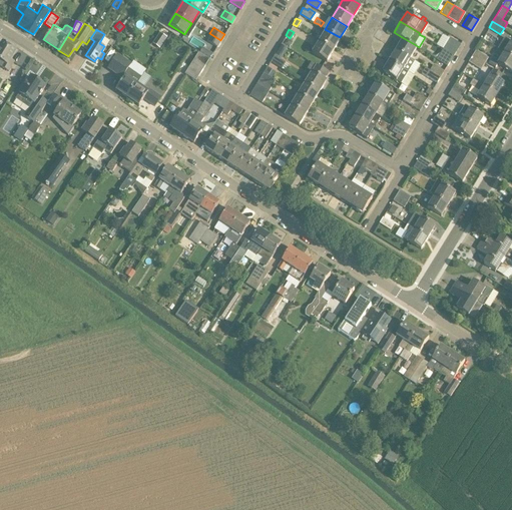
[(340,37),(325,29),(318,40),(333,49),(340,37)]
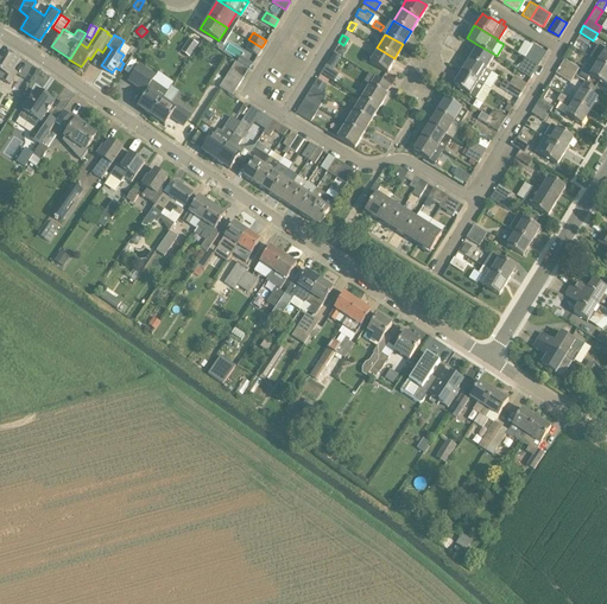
[(185,42),(194,48),(197,43),(189,37),(185,42)]
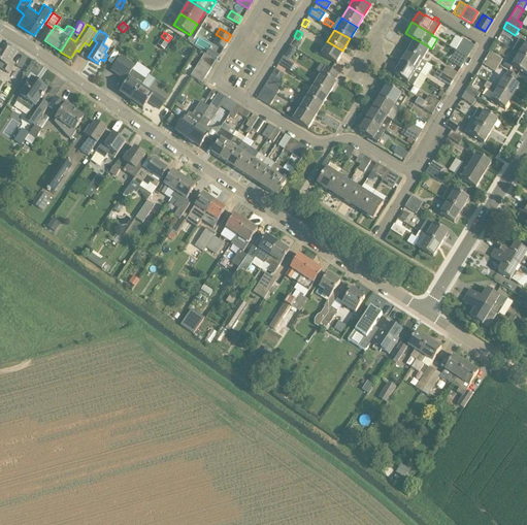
[(211,40),(223,47),(227,41),(216,34),(211,40)]
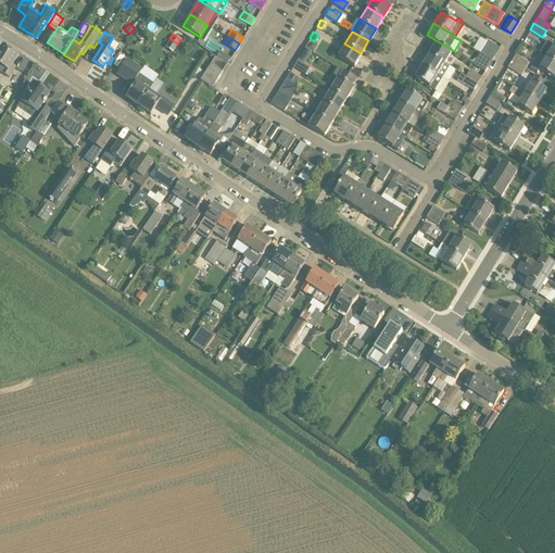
[(479,51),(491,58),(499,46),(488,38),(479,51)]
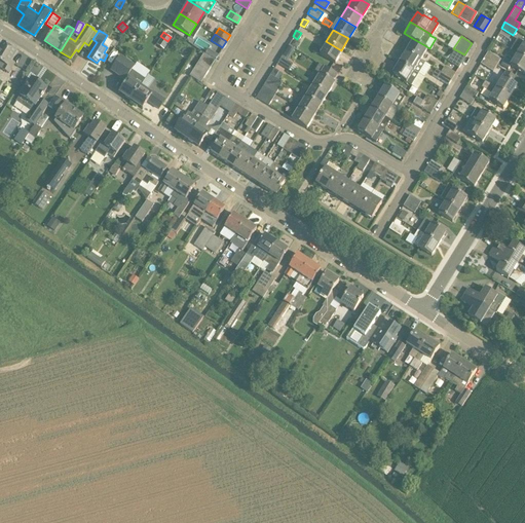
[(510,48),(512,50),(524,58),(524,42),(517,37),(510,48)]
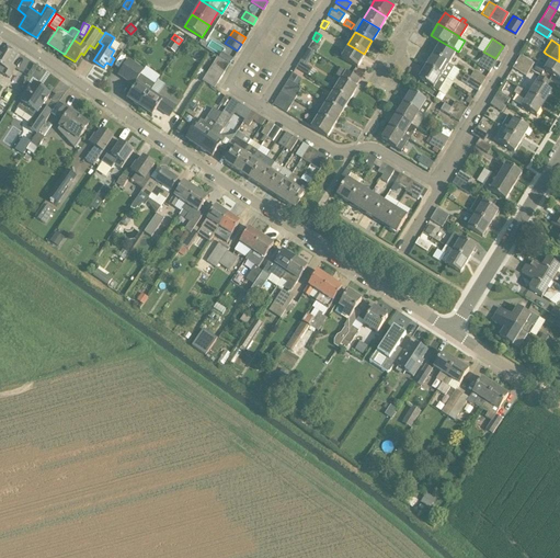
[(310,46),(316,50),(319,44),(313,41),(310,46)]
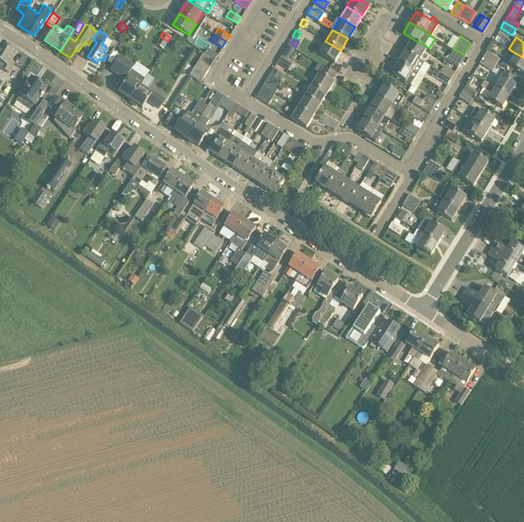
[(418,57),(426,46),(411,38),(405,49),(418,57)]
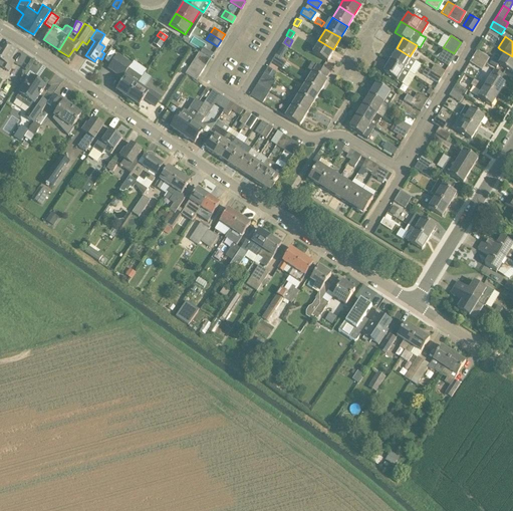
[(0,64),(8,69),(13,60),(10,58),(15,48),(2,40),(0,43),(0,64)]
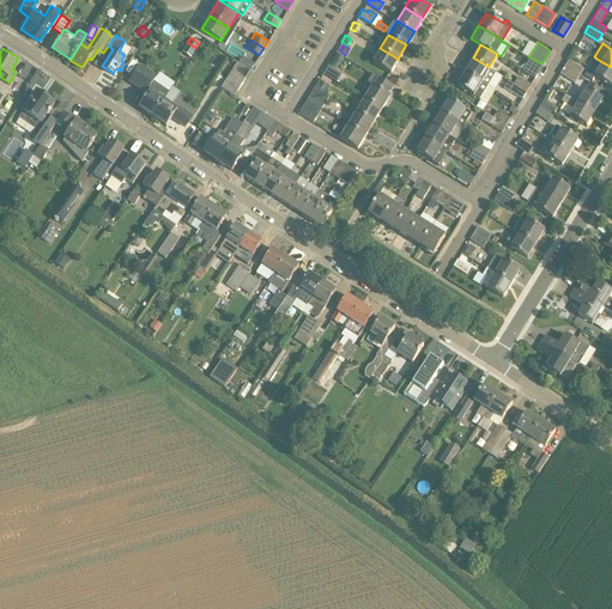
[(398,59),(380,48),(371,61),(389,72),(398,59)]
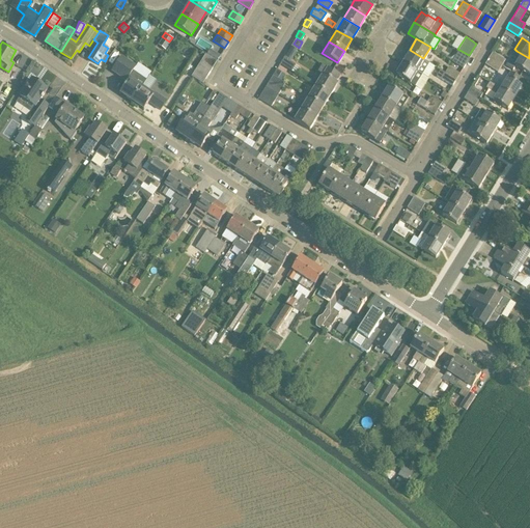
[(290,44),(283,56),(289,60),(297,47),(290,44)]
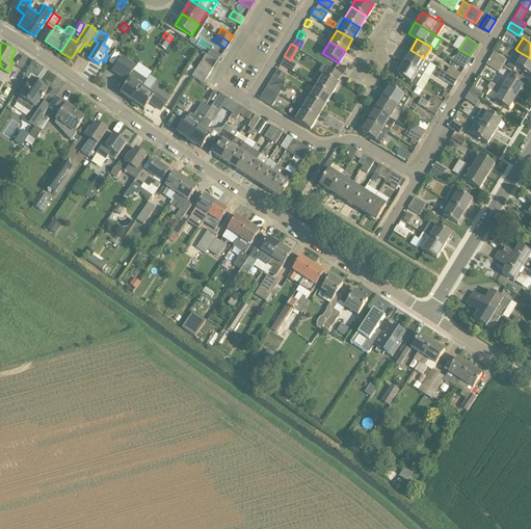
[(457,63),(462,67),(470,55),(458,49),(452,60),(457,63)]
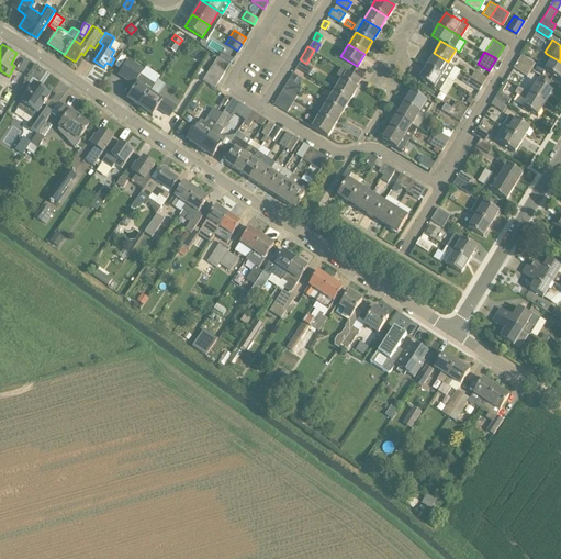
[(453,65),(448,62),(434,53),(426,64),(447,77),(453,65)]
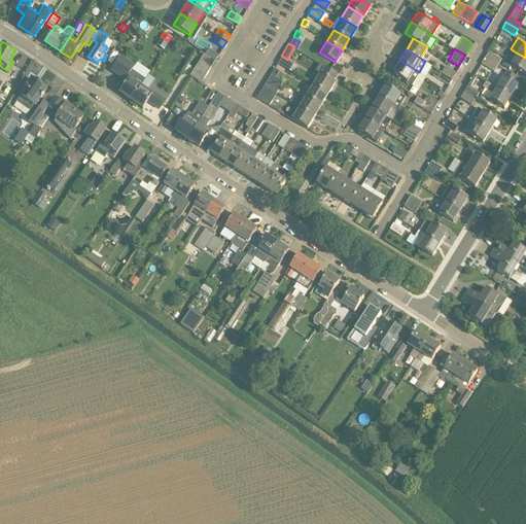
[(484,56),(496,64),(500,58),(488,49),(484,56)]
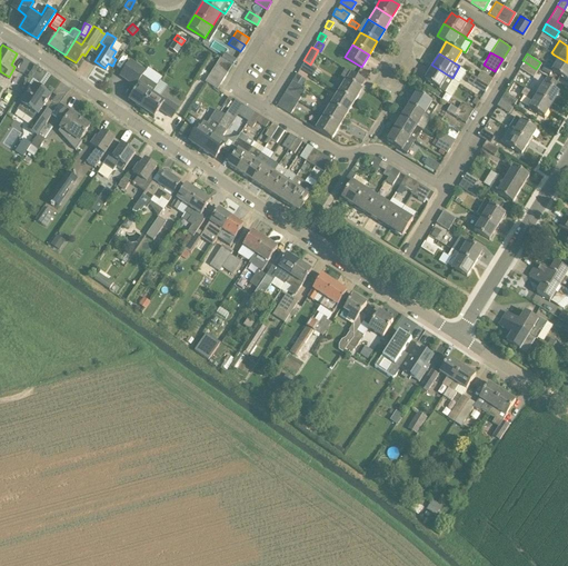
[(560,75),(567,78),(567,76),(567,62),(554,55),(546,67),(560,75)]
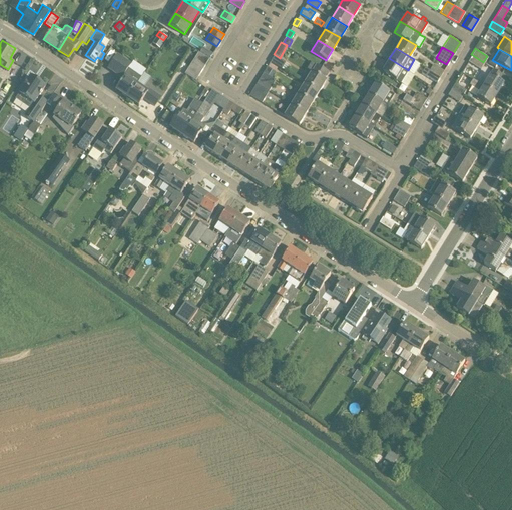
[(130,63),(116,53),(107,66),(121,76),(123,77),(115,88),(126,96),(127,96),(136,82),(144,71),(144,70),(140,75),(128,66),(130,63)]
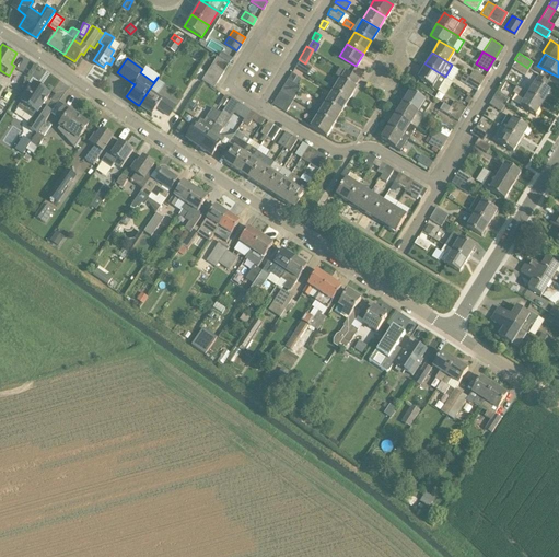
[(306,72),(311,67),(305,64),(299,59),(294,66),(306,72)]
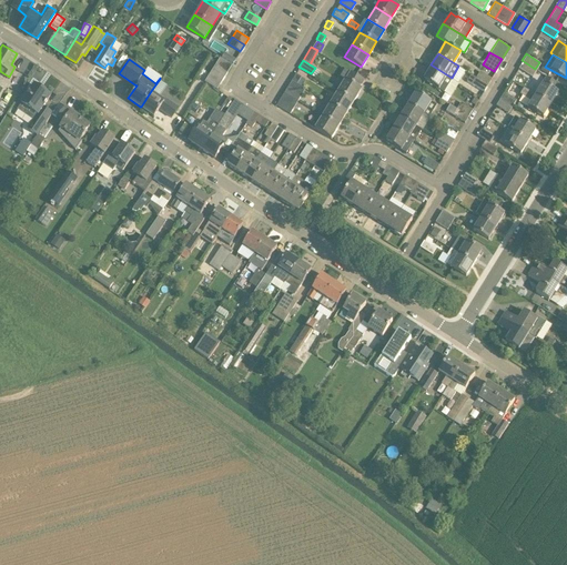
[(535,69),(522,60),(518,67),(532,76),(535,69)]
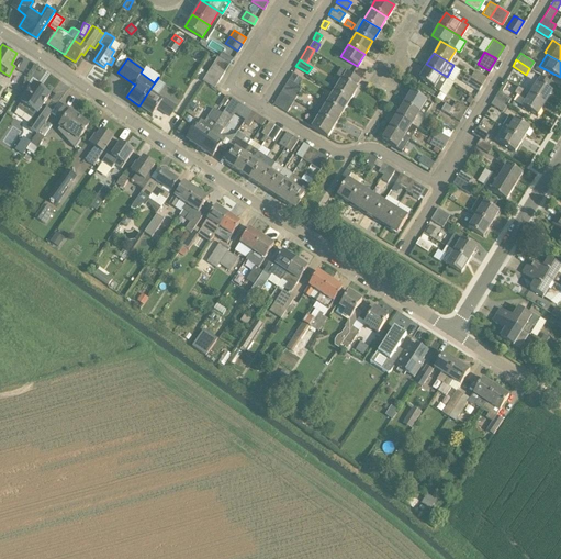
[(216,82),(224,69),(214,63),(213,63),(205,74),(205,75),(216,82)]
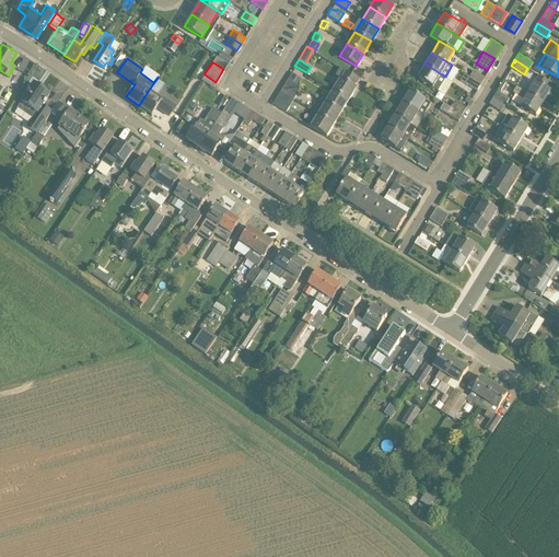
[(438,89),(445,77),(424,64),(417,77),(438,89)]
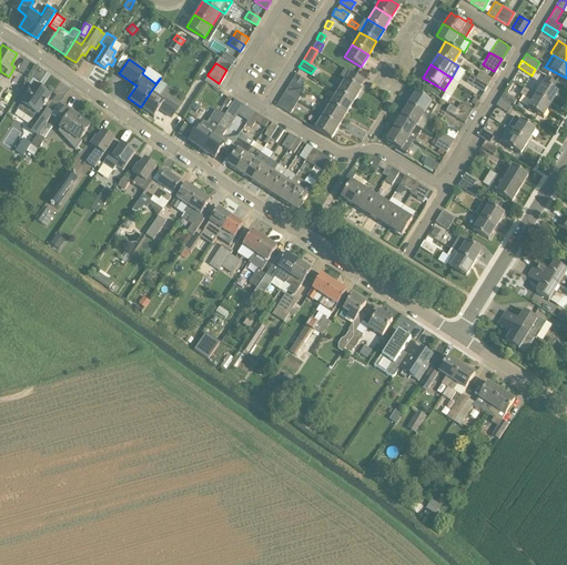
[(348,70),(336,90),(353,100),(361,88),(358,87),(363,79),(348,70)]
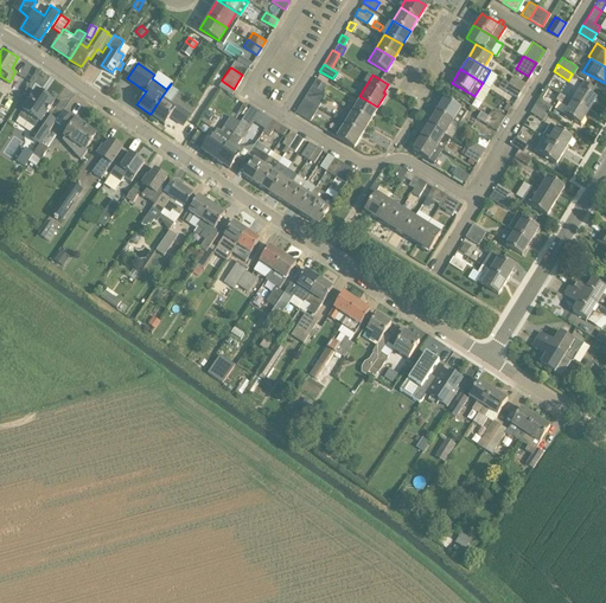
[(508,82),(521,89),(524,82),(512,75),(508,82)]
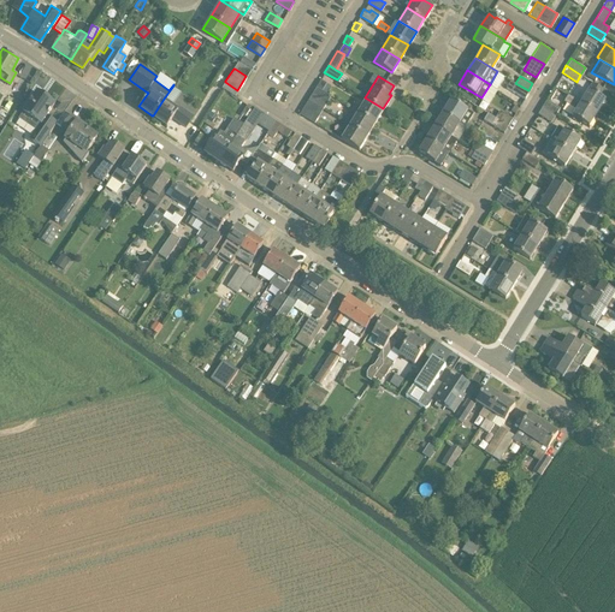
[(506,87),(524,97),(528,90),(515,83),(509,79),(506,87)]
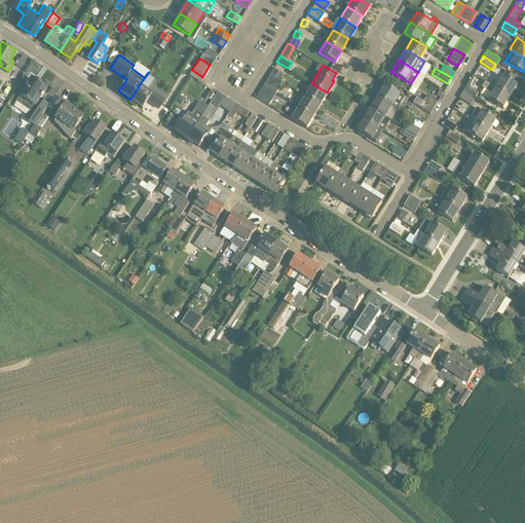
[(507,71),(495,87),(509,96),(516,85),(510,81),(514,75),(507,71)]
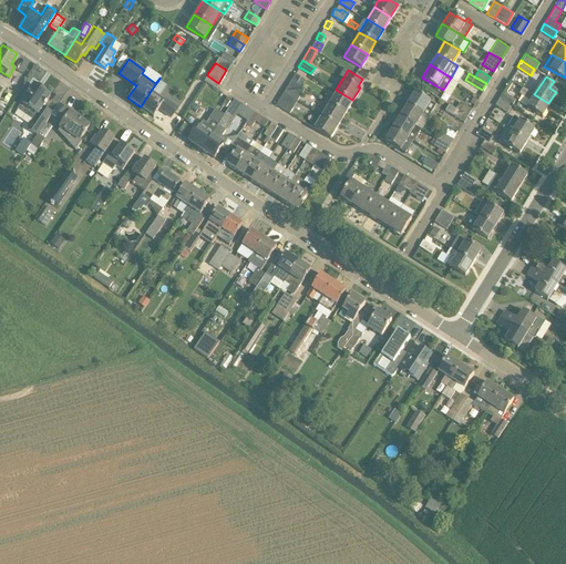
[(35,133),(51,111),(41,104),(49,94),(32,83),(14,109),(30,120),(26,126),(35,133)]
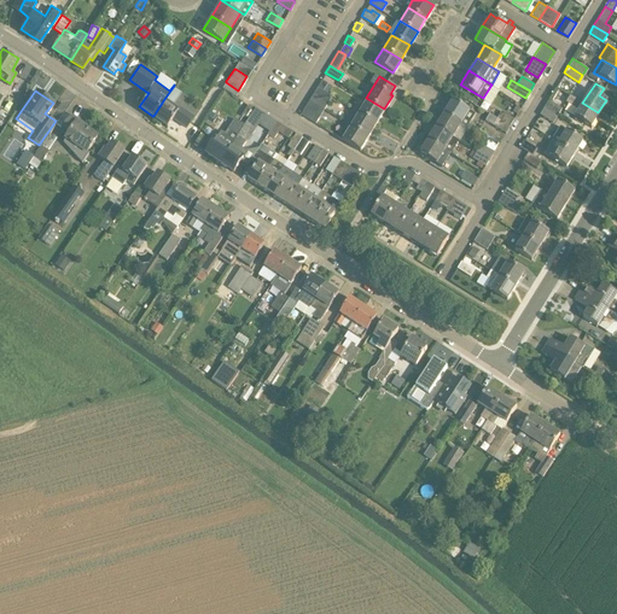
[(327,101),(319,95),(313,92),(309,99),(324,107),(327,101)]
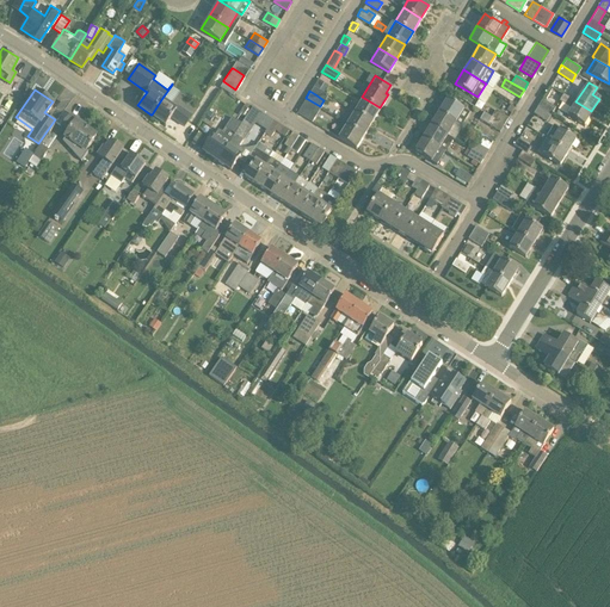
[(591,111),(575,101),(564,93),(559,101),(571,109),(567,113),(577,119),(584,124),(591,111)]
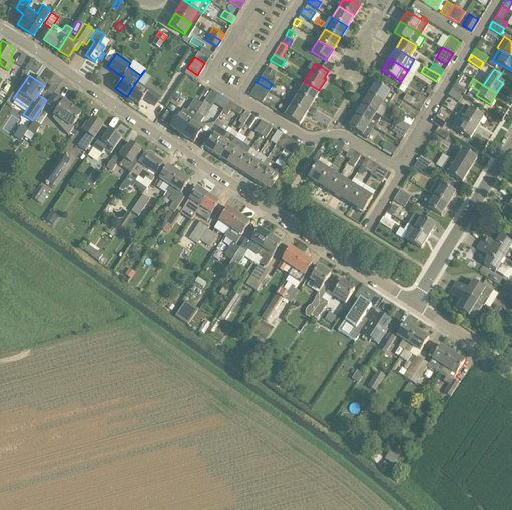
[(304,81),(298,92),(312,101),(319,90),(304,81)]
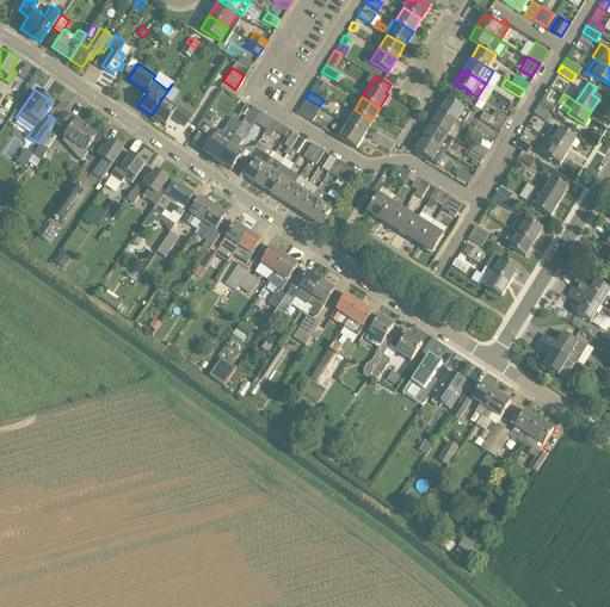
[(447,97),(438,110),(455,121),(463,107),(447,97)]
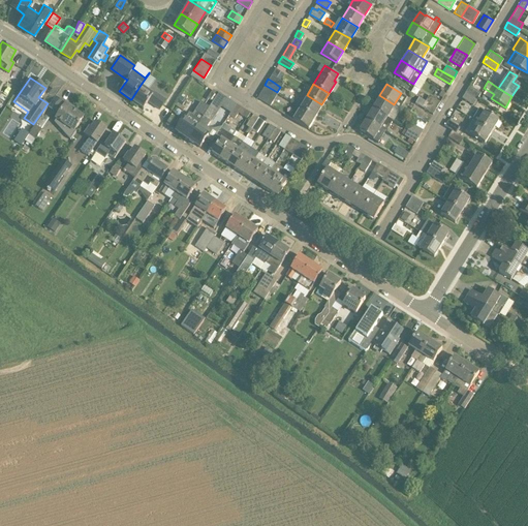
[(143,106),(148,99),(159,107),(165,98),(153,90),(152,92),(141,85),(131,99),(143,106)]
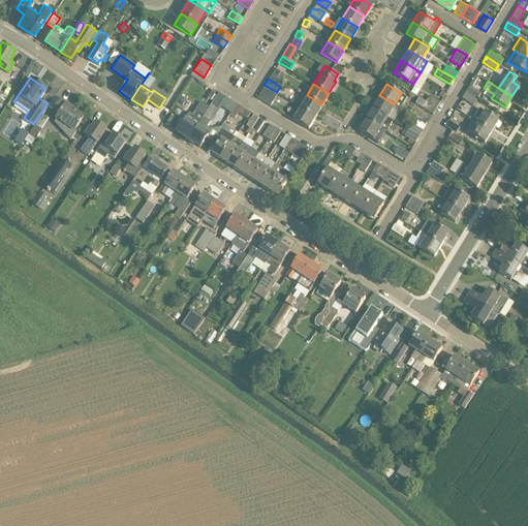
[(469,85),(465,91),(475,97),(479,91),(469,85)]
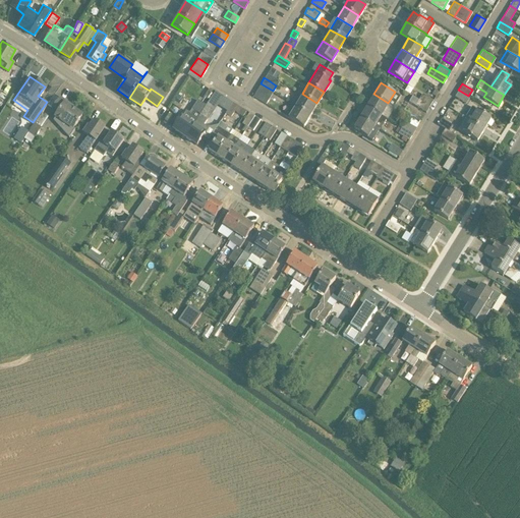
[(209,100),(215,91),(209,87),(203,96),(209,100)]
